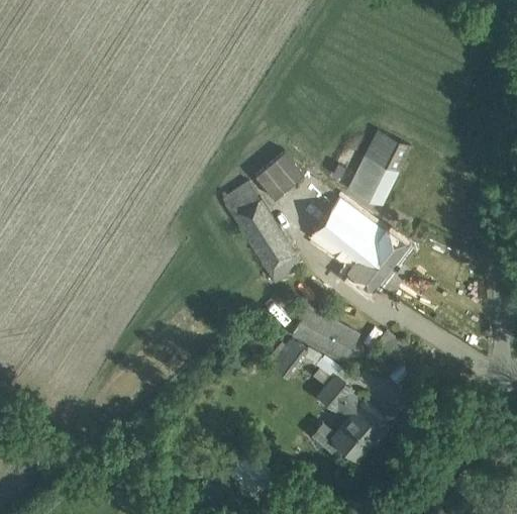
[(411,146),(393,138),(378,131),(348,191),(382,207),(411,146)]
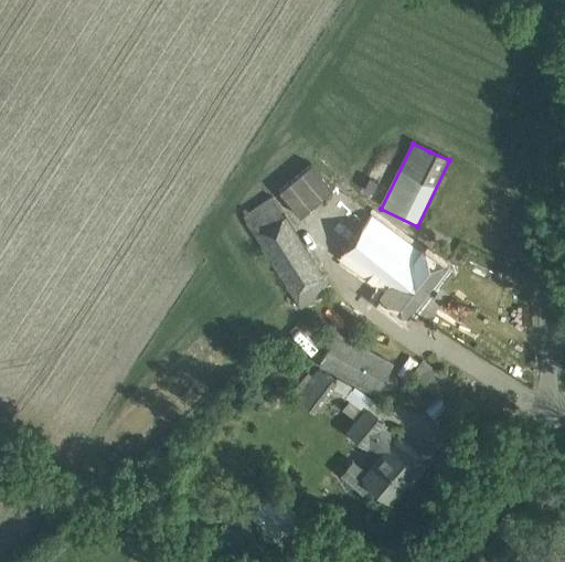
[(308,170),(287,193),(318,225),(341,201),(308,170)]
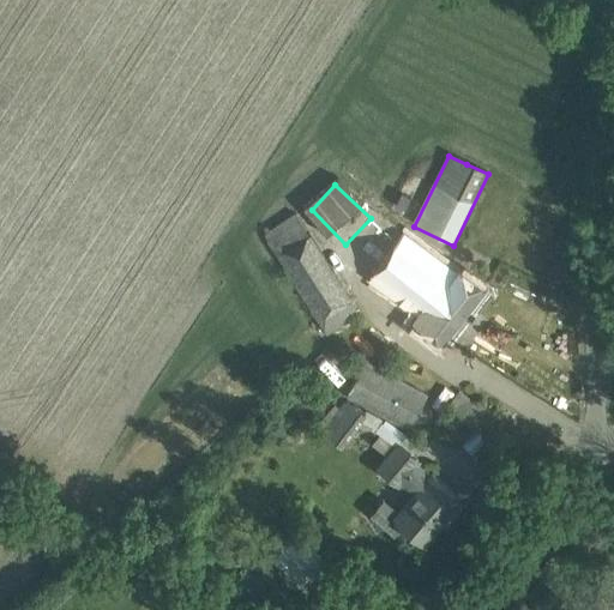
[(401,195),(395,207),(404,212),(410,199),(401,195)]
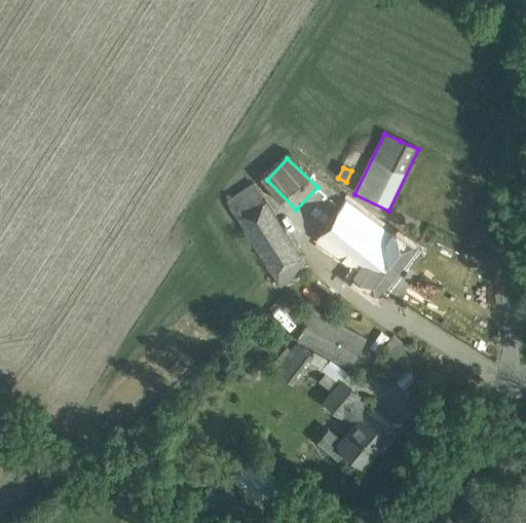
[(280,289),(308,271),(254,185),(226,202),(280,289)]
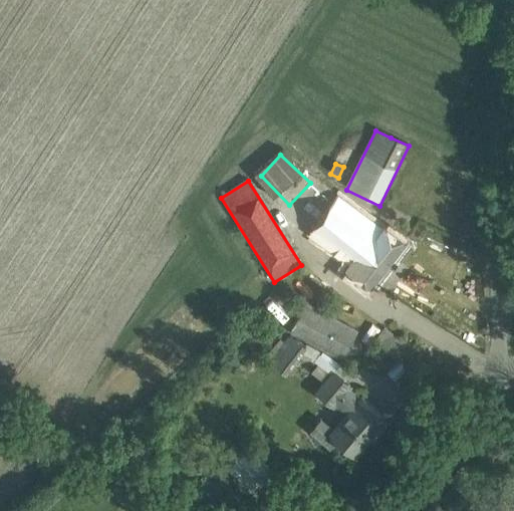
[(405,242),(389,231),(384,227),(382,230),(337,197),(308,236),(348,266),(345,270),(369,288),(405,242)]
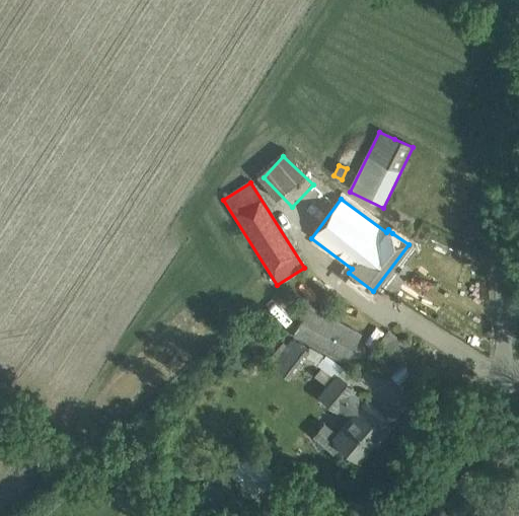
[(345,364),(361,336),(309,307),(293,336),(345,364)]
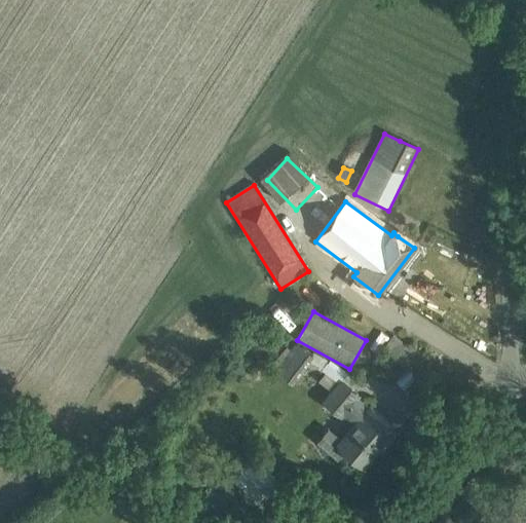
[(383,349),(405,369),(415,357),(393,337),(383,349)]
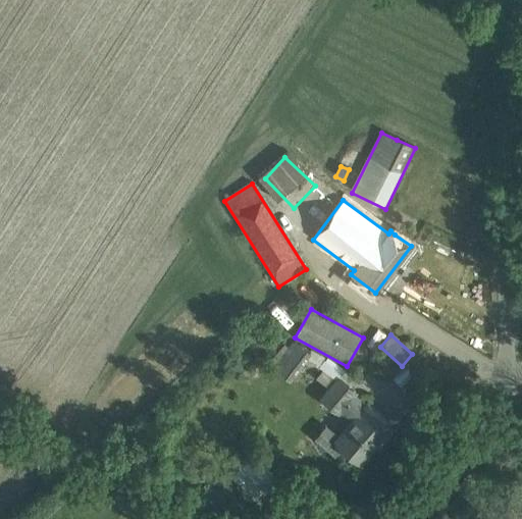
[(328,360),(323,357),(293,342),(289,349),(284,346),(271,362),(275,365),(272,368),(290,381),(303,362),(305,361),(317,366),(322,370),(316,379),(327,388),(337,375),(341,376),(346,370),(328,360)]
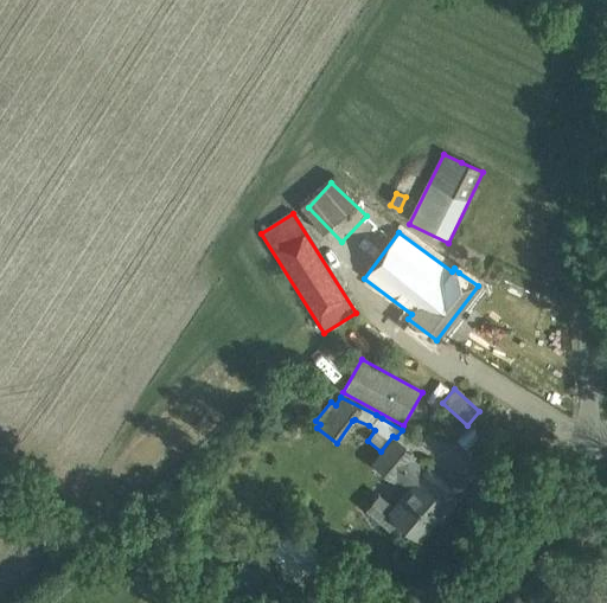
[(379,494),(365,511),(389,531),(398,520),(419,538),(435,519),(433,518),(453,493),(455,495),(457,494),(439,479),(427,469),(425,473),(411,461),(414,457),(394,441),(389,446),(374,463),(394,480),(396,478),(410,489),(395,508),(379,494)]
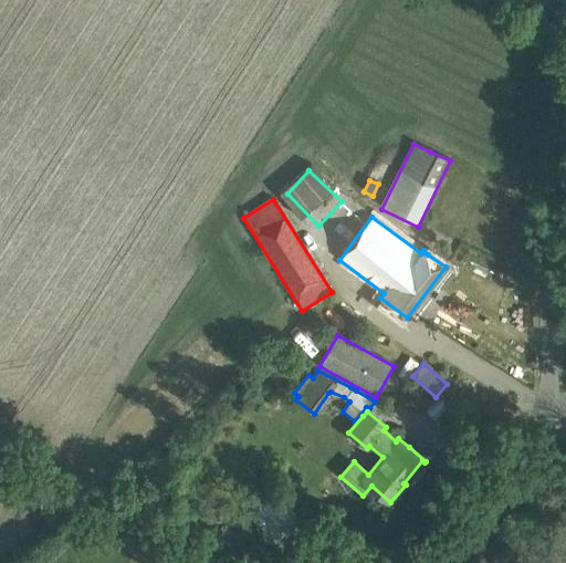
[(254,501),(234,524),(260,548),(281,525),(286,530),(295,520),(265,493),(257,503),(254,501)]
